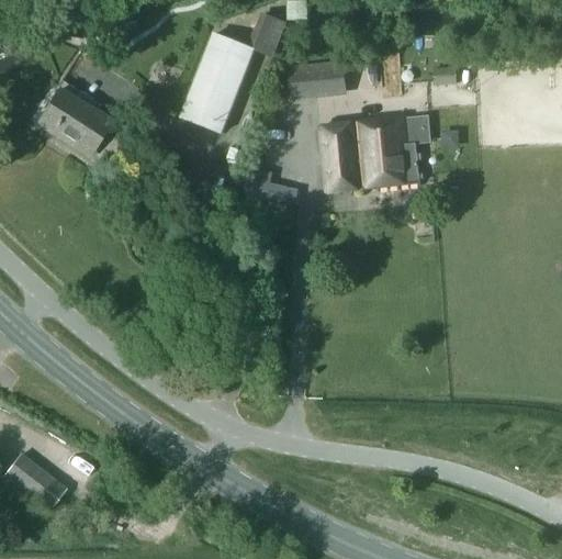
[(253,49),(212,34),(180,115),(221,132),(253,49)]
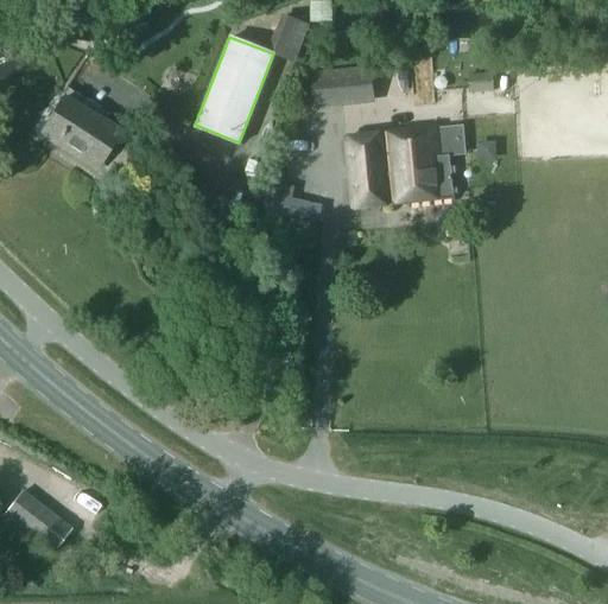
[(375,101),(371,64),(310,71),(314,108),(375,101)]
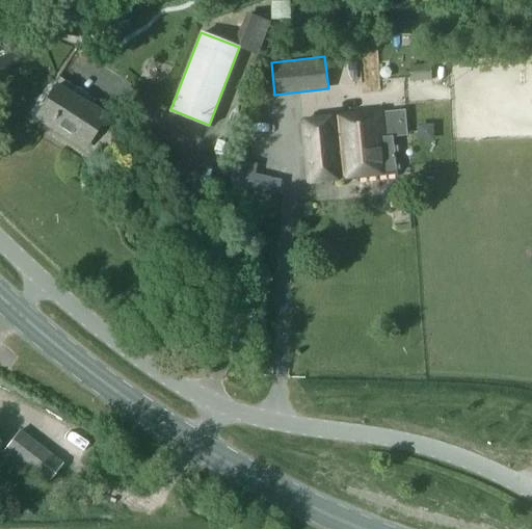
[(432,79),(431,62),(409,63),(410,80),(432,79)]
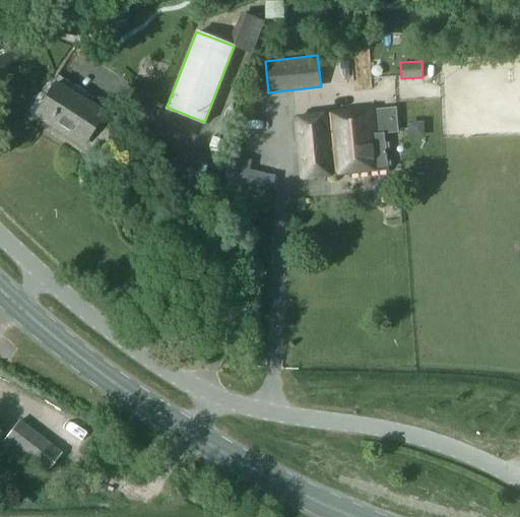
[(83,145),(105,112),(89,103),(89,105),(56,83),(36,115),(83,145)]
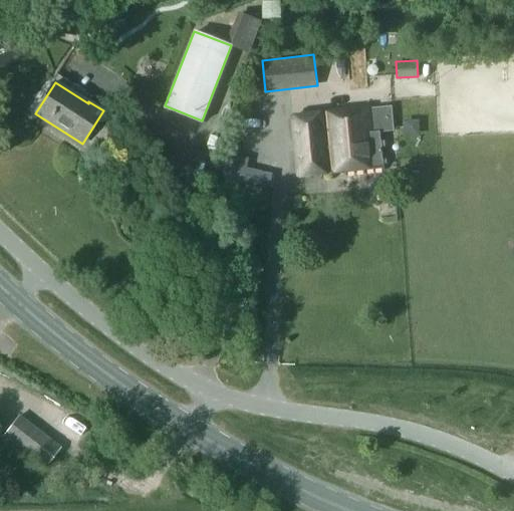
[(328,173),(382,167),(378,131),(377,112),(369,113),(369,106),(292,114),(298,175),(328,172),(328,173)]
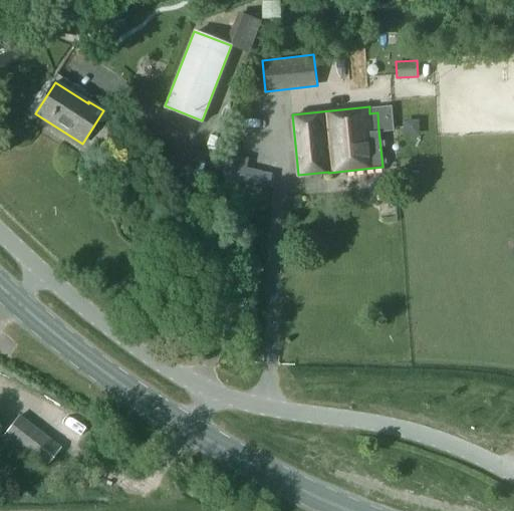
[(226,161),(222,177),(269,189),(273,172),(247,166),(249,157),(231,153),(229,162),(226,161)]
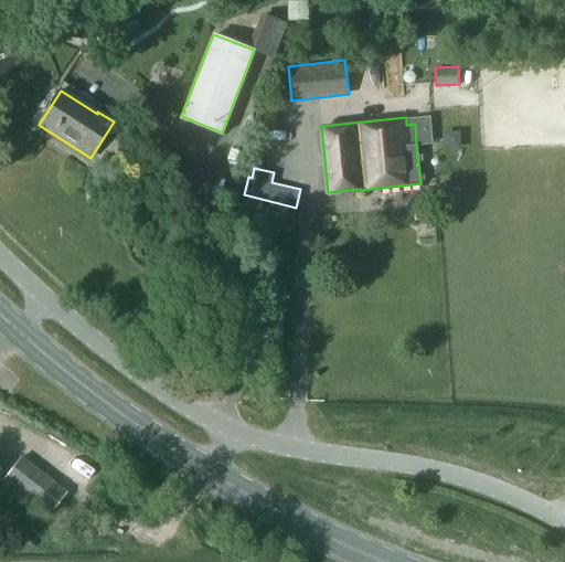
[(20,454),(2,477),(49,513),(66,489),(20,454)]
